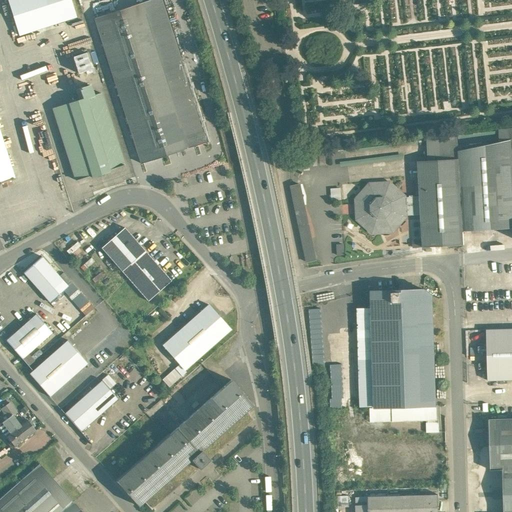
[(70,0),(7,0),(19,36),(76,18),(70,0)]
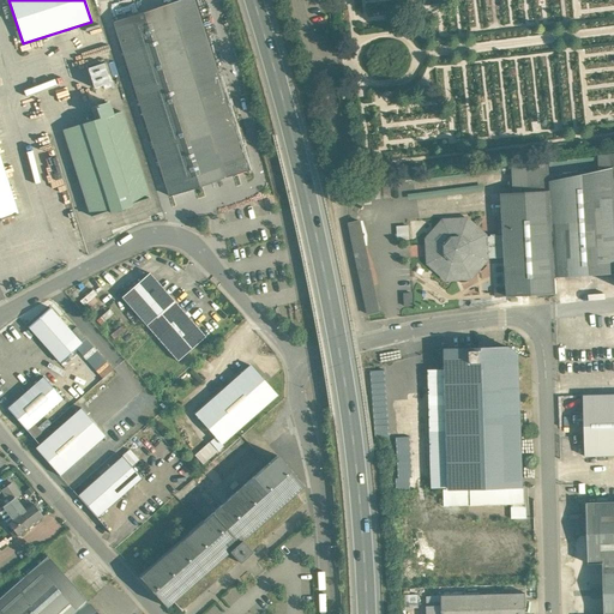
[(194,0),(181,0),(114,22),(169,197),(250,170),(194,0)]
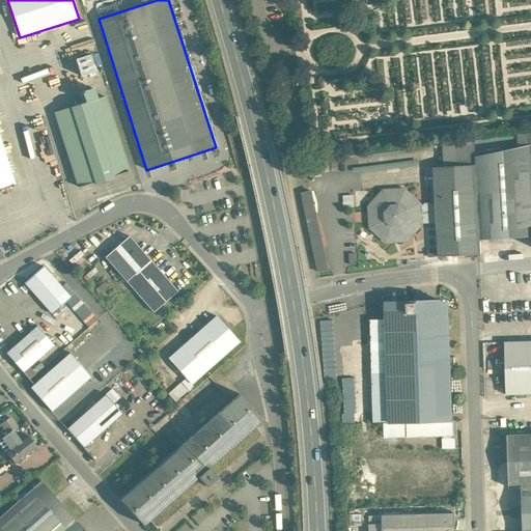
[(90,53),(78,57),(84,76),(96,72),(90,53)]
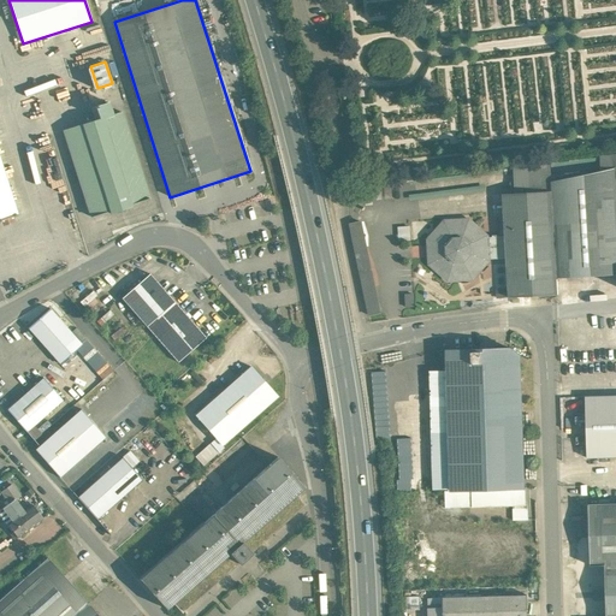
[(108,102),(95,106),(100,119),(64,130),(87,201),(84,201),(86,205),(88,205),(92,217),(110,211),(111,213),(117,212),(117,213),(126,211),(125,208),(131,207),(131,205),(149,199),(122,112),(112,114),(108,102)]
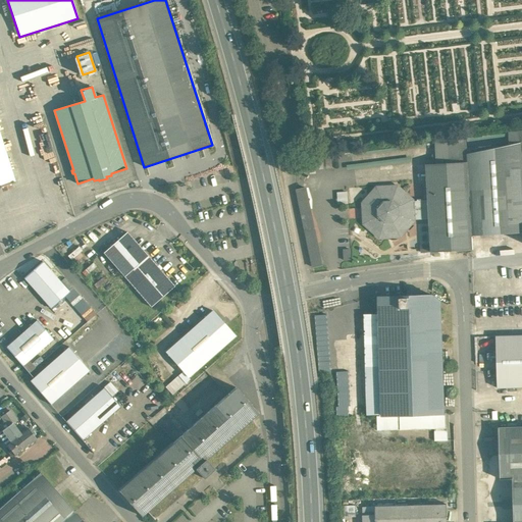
[(0,187),(14,183),(0,135),(0,187)]
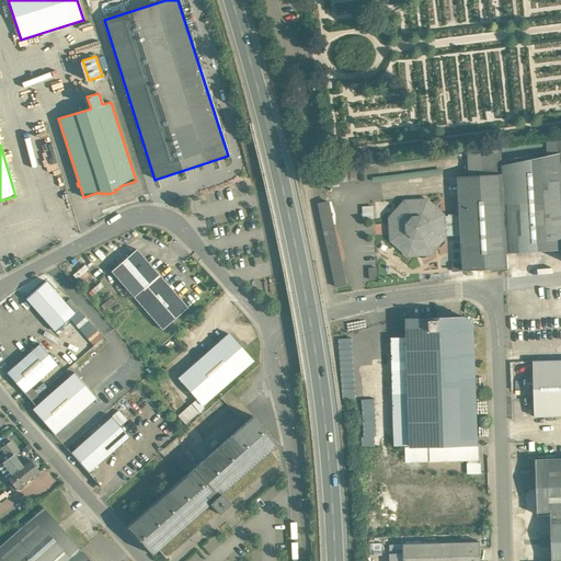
[(560,152),(559,153),(502,165),(503,174),(476,175),(466,176),(458,176),(460,215),(461,235),(464,271),(508,268),(507,253),(546,250),(546,251),(560,250),(560,152)]
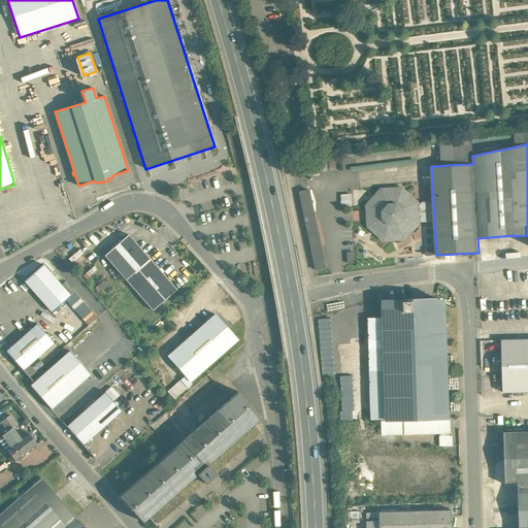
[(447,156),(437,157),(438,166),(448,165),(447,156)]
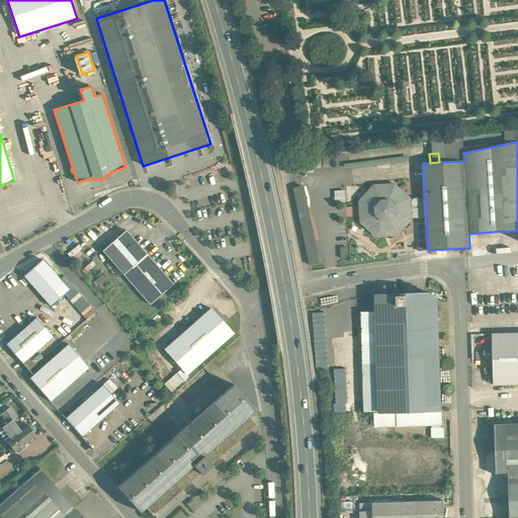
[(319,263),(303,186),(294,188),(311,265),(319,263)]
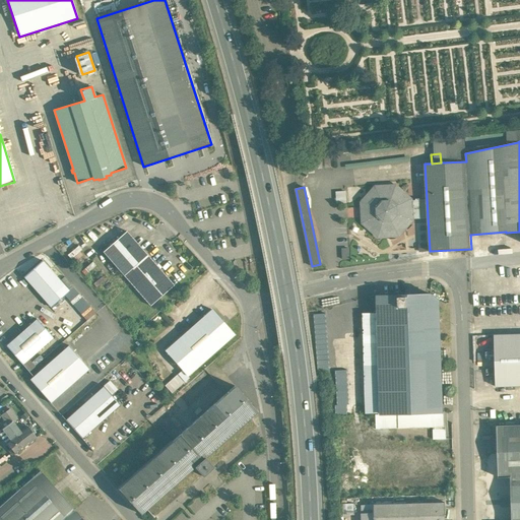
[(395,188),(377,189),(364,203),(365,221),(379,234),(398,233),(410,218),(428,217),(427,199),(409,200),(395,188)]
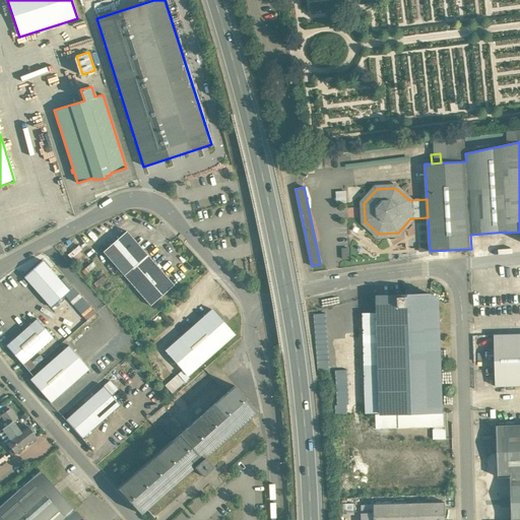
[(346,190),(336,190),(337,202),(347,202),(346,190)]
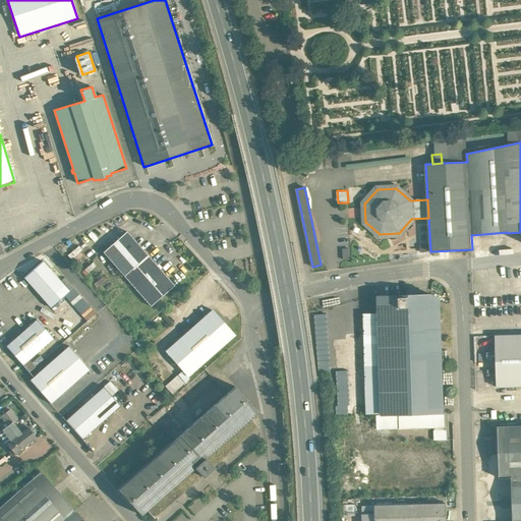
[(148,255),(126,231),(103,252),(124,276),(148,255)]
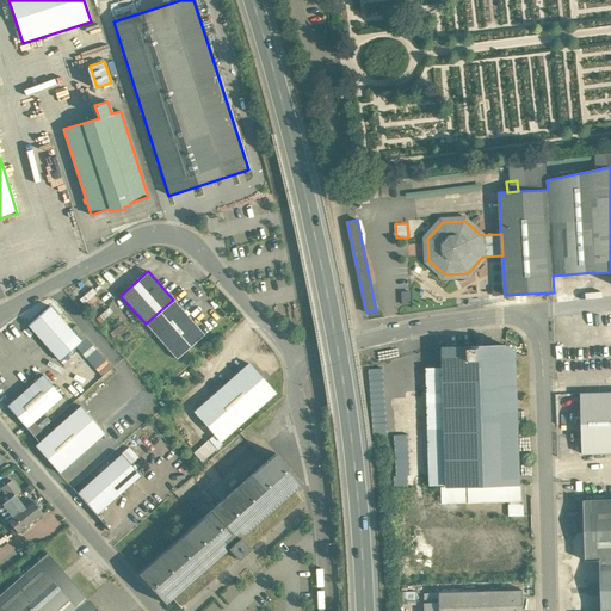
[(85,304),(98,297),(93,289),(79,296),(85,304)]
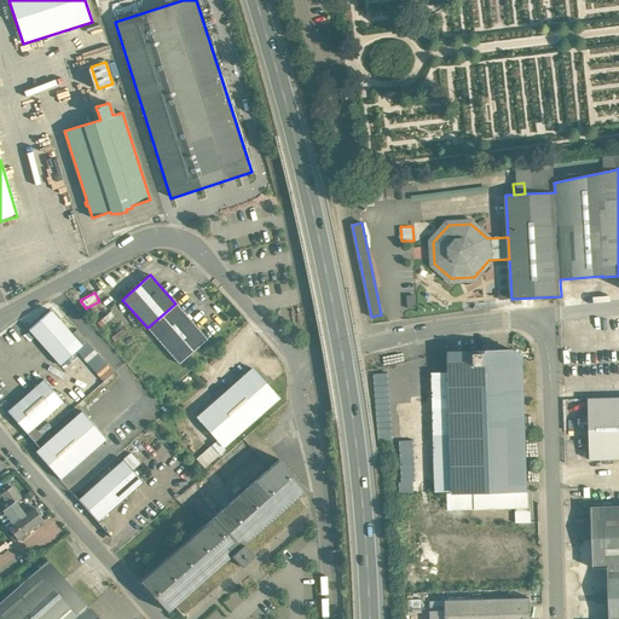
[(207,339),(175,304),(148,328),(179,364),(207,339)]
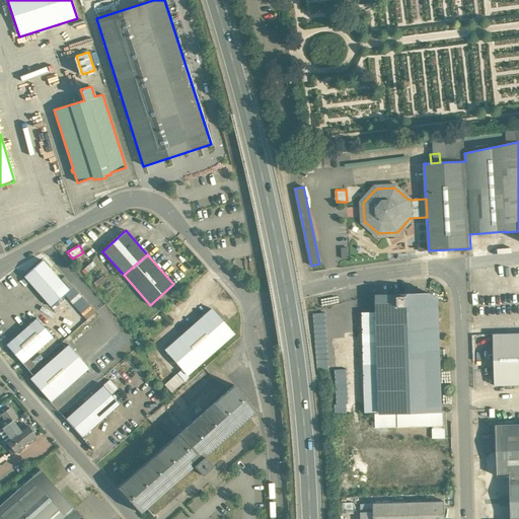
[(69,290),(42,260),(23,276),(51,306),(69,290)]
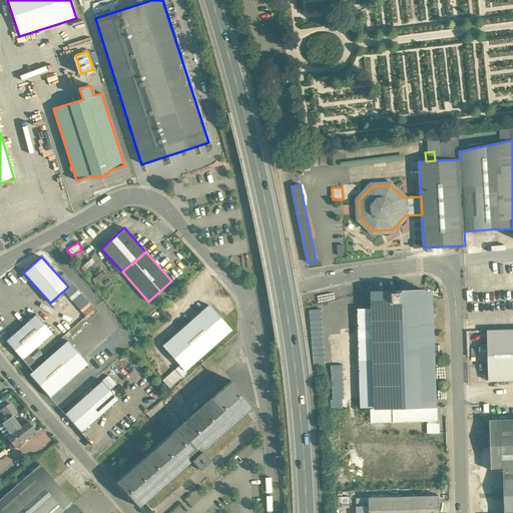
[(425,290),(373,291),(376,408),(437,407),(434,297),(425,290)]
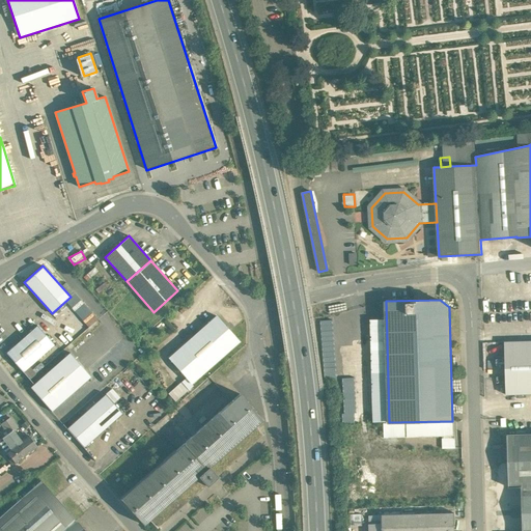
[(207,323),(168,358),(192,384),(230,348),(231,350),(239,342),(225,327),(216,315),(207,323)]
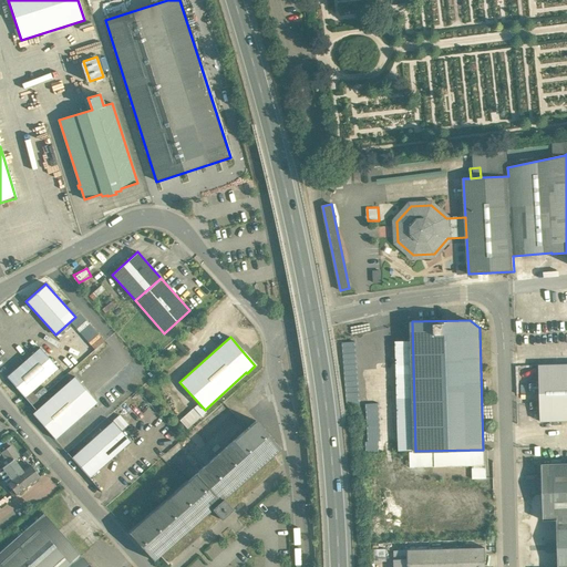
[(58,368),(40,348),(7,377),(24,398),(58,368)]
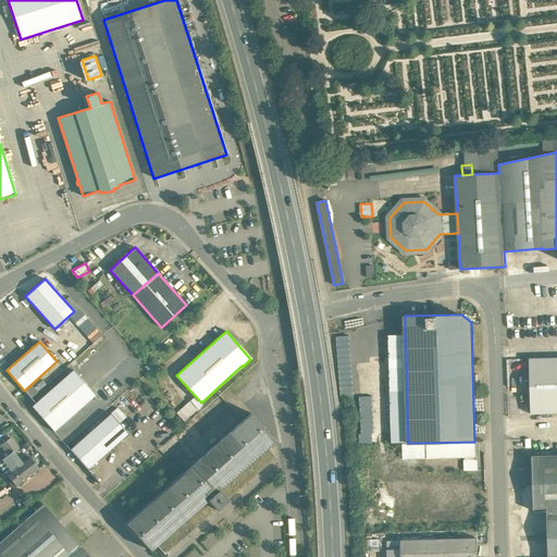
[(556,358),(530,359),(531,413),(556,412),(556,358)]
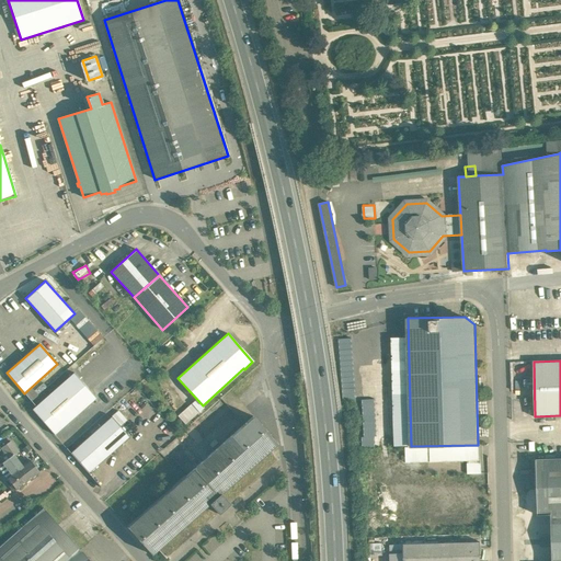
[(73,373),(32,409),(54,434),(95,398),(73,373)]
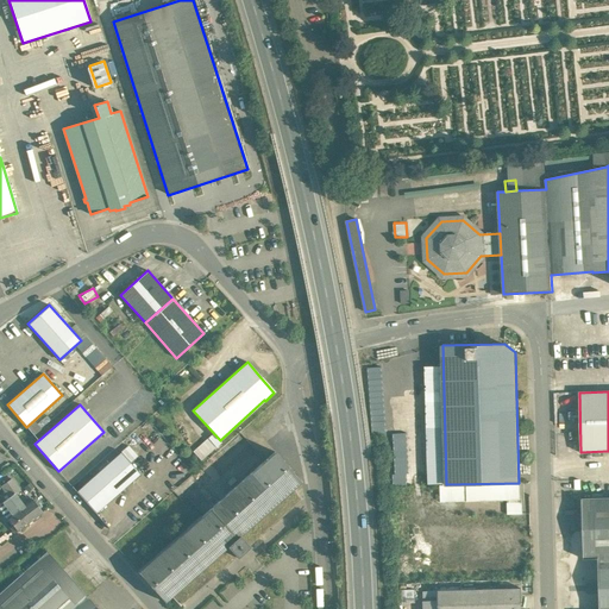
[(208,438),(193,451),(201,460),(215,447),(208,438)]
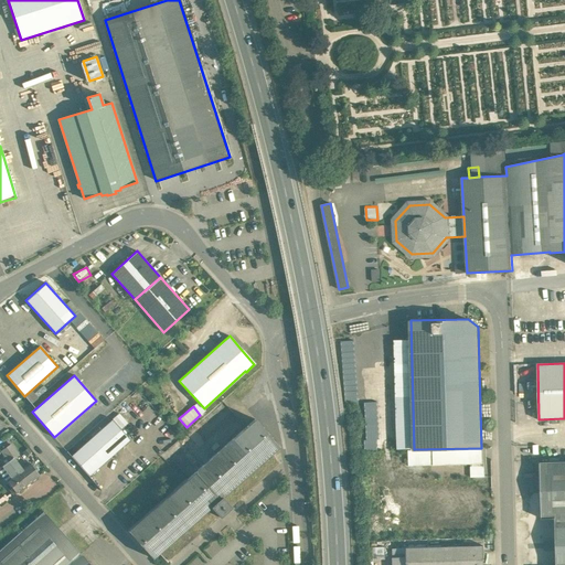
[(118,414),(113,419),(120,427),(126,422),(118,414)]
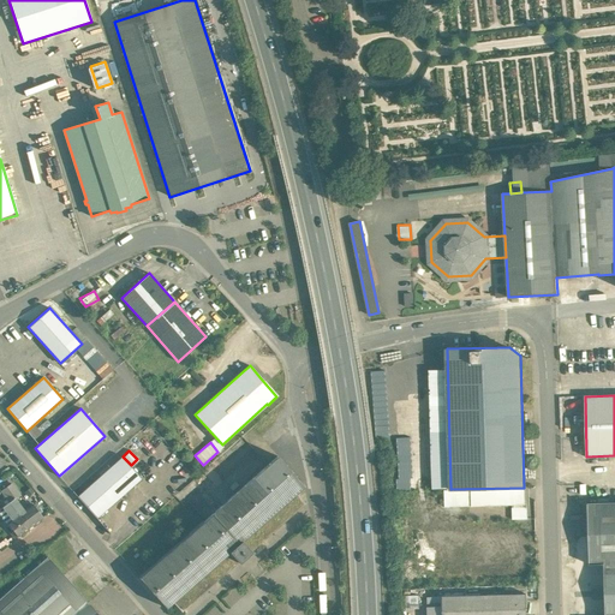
[(278,457),(139,578),(166,607),(172,601),(181,611),(238,562),(239,562),(251,551),(305,503),(296,493),(303,485),(278,457)]
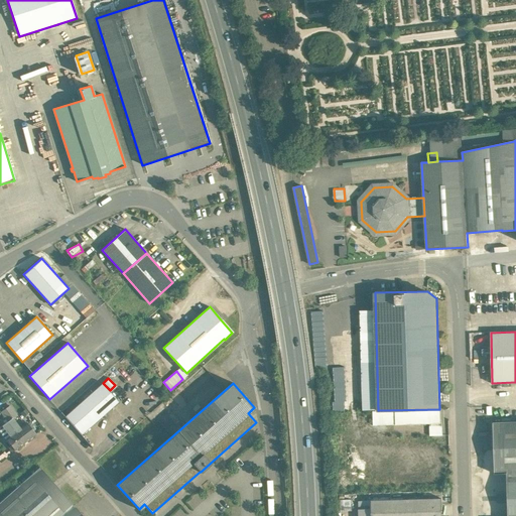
[(102,384),(65,416),(82,434),(119,400),(102,384)]
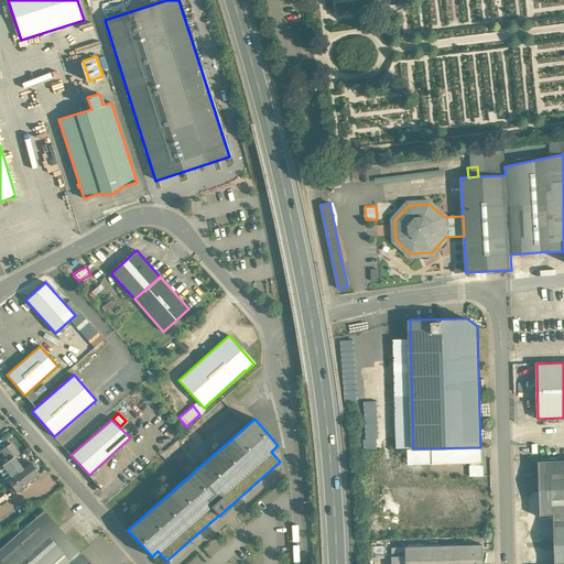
[(195,427),(186,435),(197,447),(206,440),(195,427)]
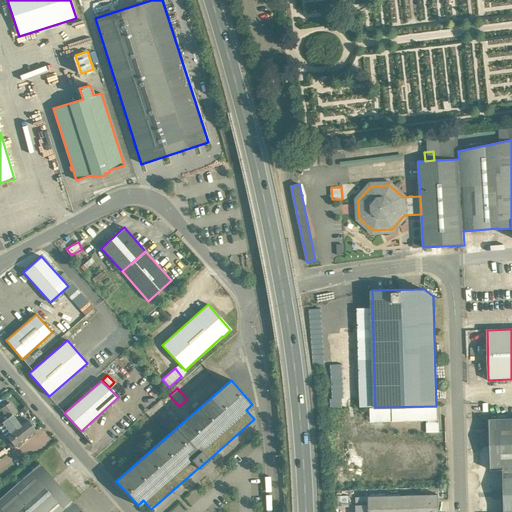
[(436,406),(375,407),(370,407),(370,422),(427,420),(427,432),(437,432),(436,406)]
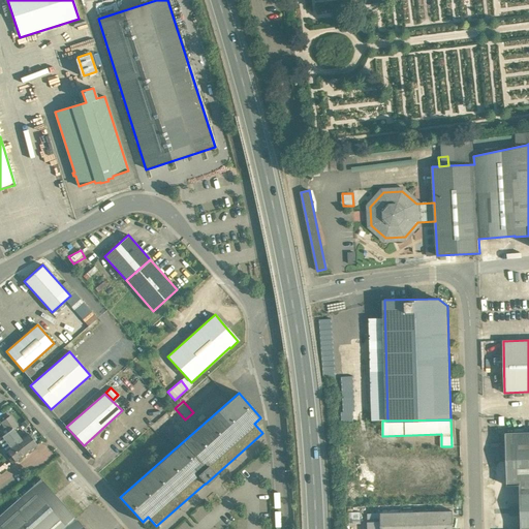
[(37,444),(28,433),(23,436),(14,427),(7,432),(25,454),(37,444)]
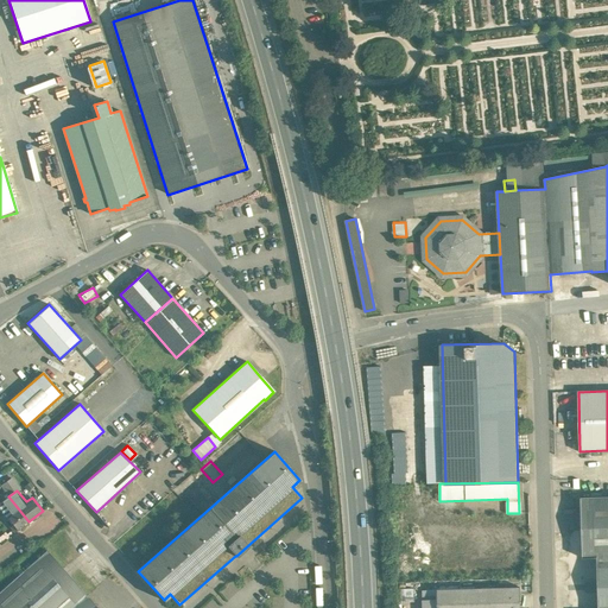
[(29,521),(8,496),(2,501),(12,513),(7,517),(5,519),(13,530),(16,529),(18,530),(29,521)]
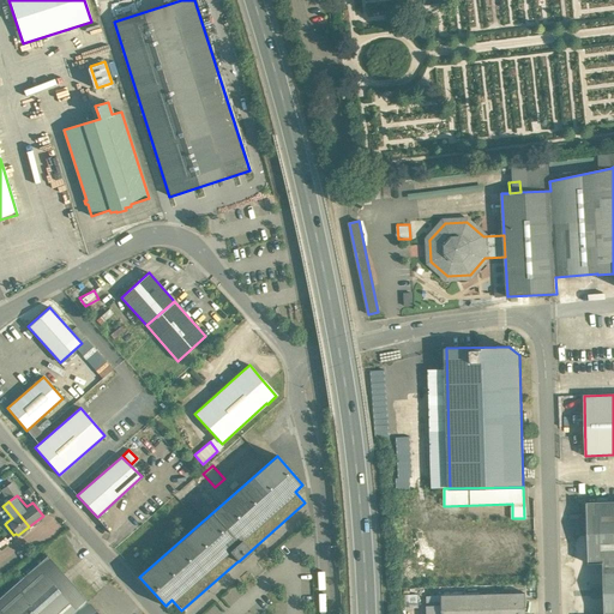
[(613,613),(613,501),(587,503),(588,563),(582,564),(583,613),(613,613)]
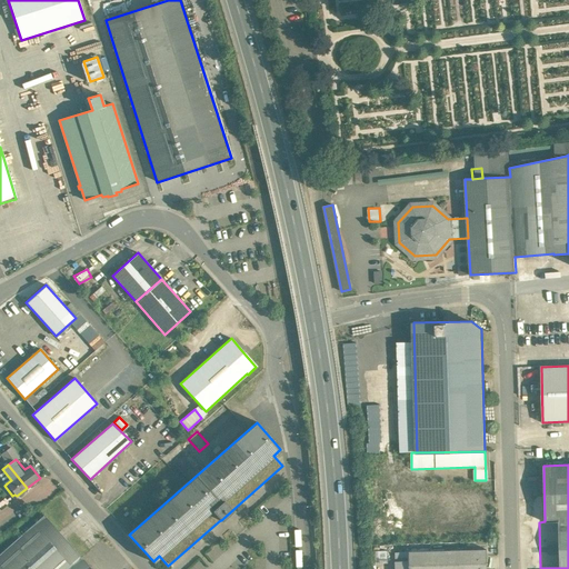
[(91,568),(43,515),(0,552),(0,568),(91,568)]
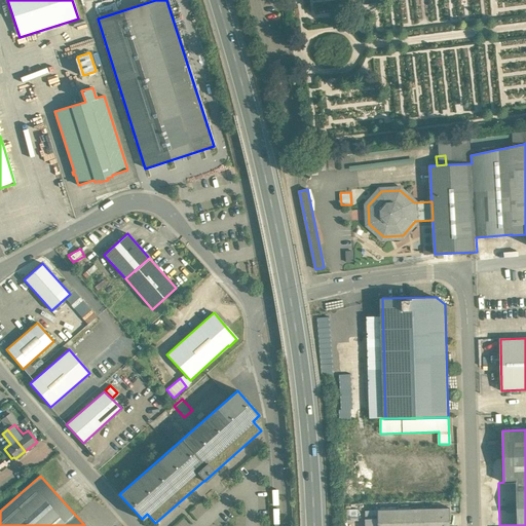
[(450,525),(450,509),(366,511),(366,525),(450,525)]
